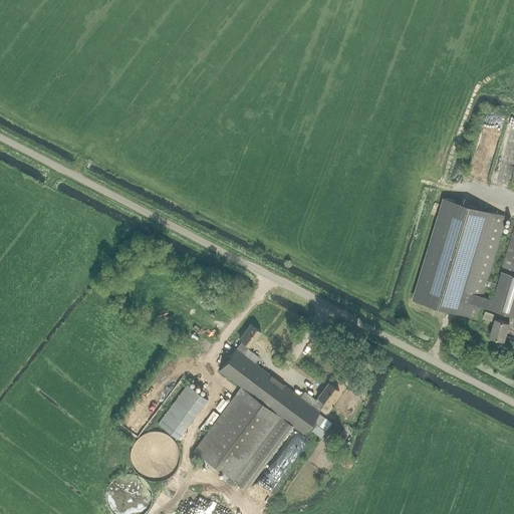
[(508,329),(513,330),(513,229),(498,284),(488,281),(506,217),(445,199),(415,300),(477,318),(480,306),(511,315),(509,323),(496,319),(491,336),(505,340),(508,329)]
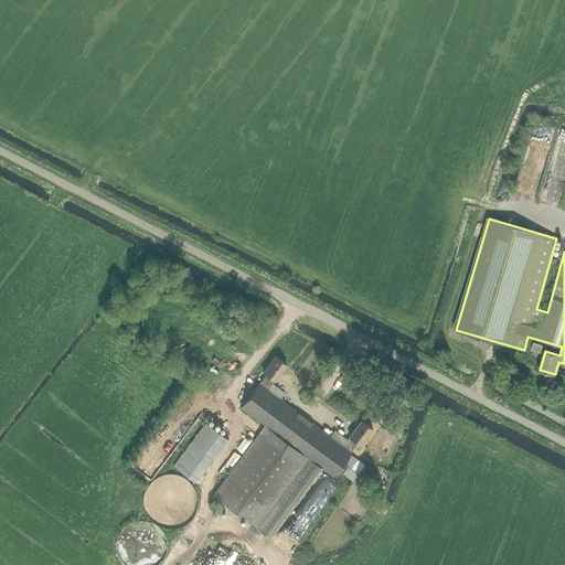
[(266,375),(259,384),(241,408),(265,426),(213,496),(225,504),(228,508),(235,512),(305,418),(279,400),(285,393),(273,384),(275,381),(275,382),(287,365),(275,356),(268,366),(267,366),(264,371),(265,371),(263,373),(266,375)]
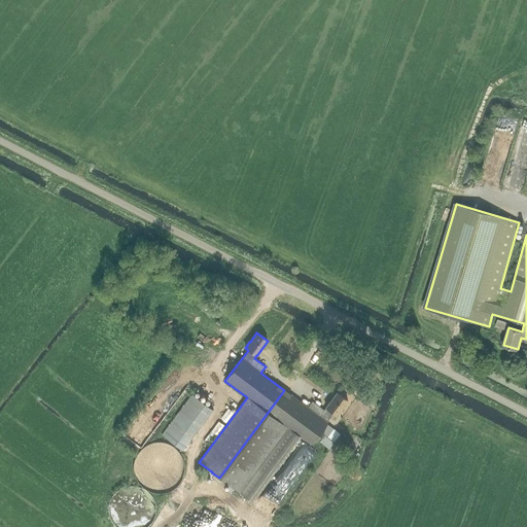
[(483,349),(485,345),(470,340),(468,345),(483,349)]
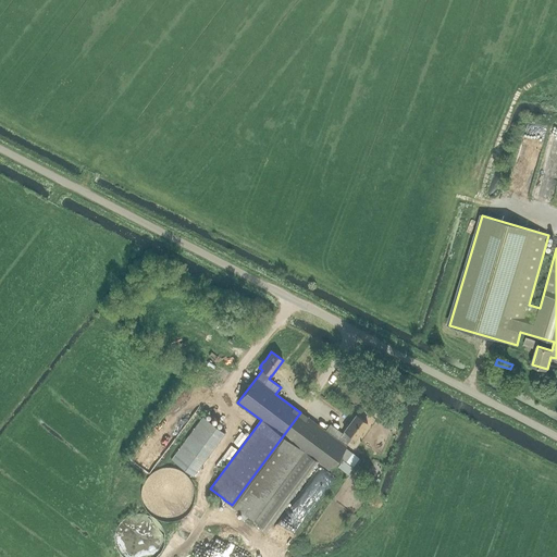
[(356,416),(344,431),(345,431),(343,434),(331,424),(325,431),(300,412),(232,505),(242,512),(247,517),(262,528),(313,459),(329,470),(346,447),(346,446),(353,437),(356,440),(357,438),(358,438),(361,434),(360,434),(368,424),(356,416)]
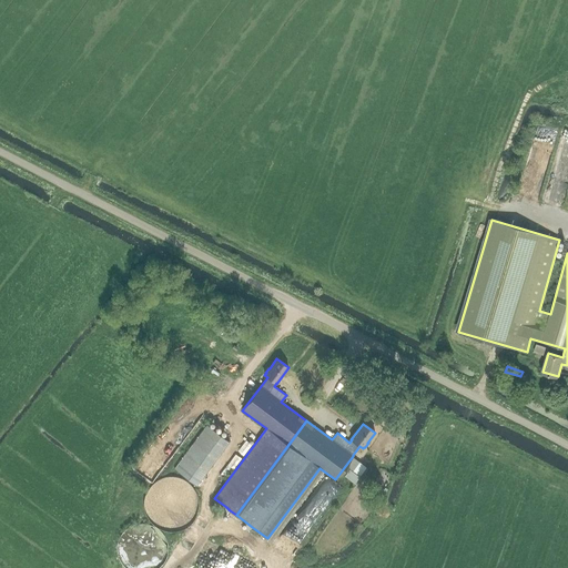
[(174,468),(196,485),(229,442),(206,425),(174,468)]
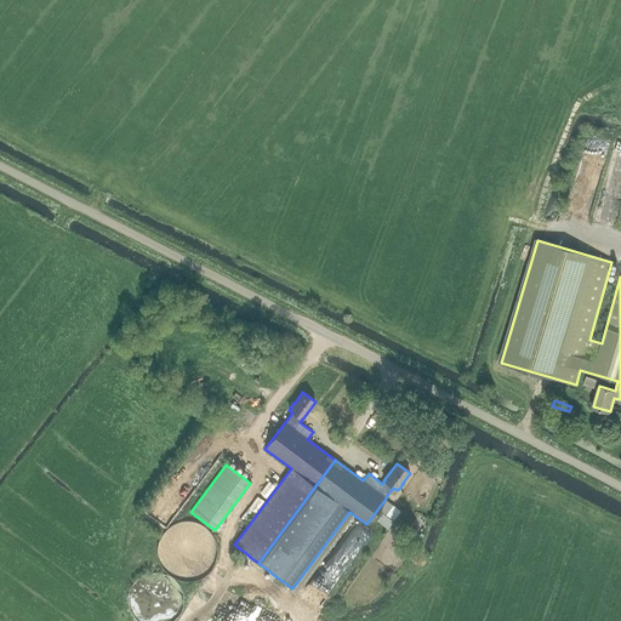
[(377,520),(388,529),(393,522),(382,513),(377,520)]
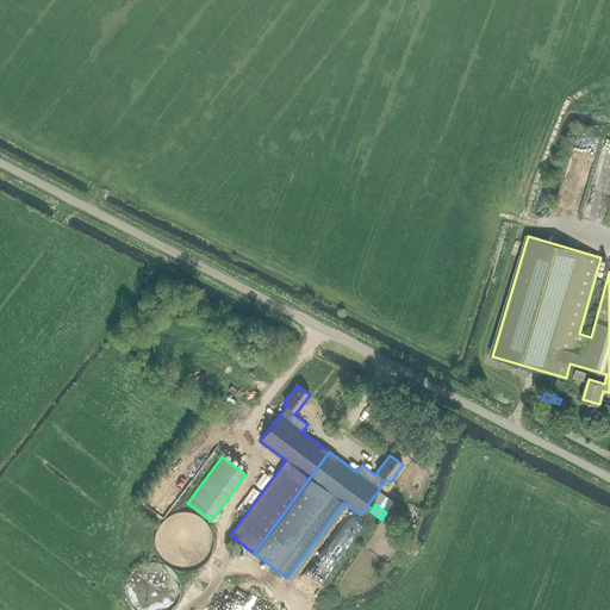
[(197,526),(194,524),(192,522),(188,521),(186,520),(182,520),(179,520),(175,520),(173,521),(169,522),(167,524),(165,526),(162,528),(160,531),(159,534),(157,537),(157,541),(157,543),(157,547),(159,551),(160,553),(162,556),(165,559),(167,561),(169,562),(173,564),(175,565),(179,565),(182,565),(185,565),(188,564),(192,562),(194,561),(197,559),(199,556),(200,553),(203,551),(203,547),(204,545),(204,541),(203,537),(203,534),(200,531),(199,528),(197,526)]
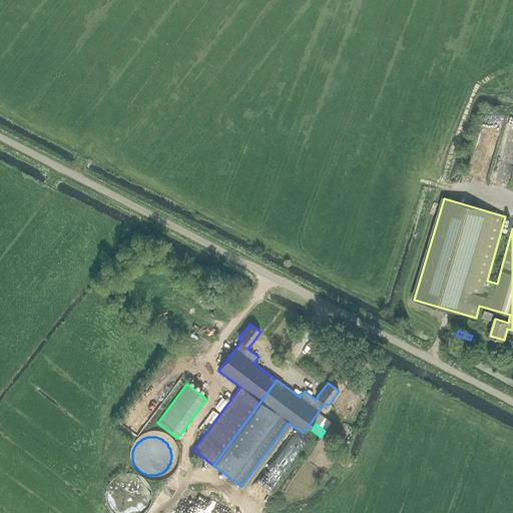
[(143,479),(141,477),(138,475),(136,474),(133,473),(130,472),(127,472),(124,472),(121,473),(118,474),(115,475),(113,477),(111,479),(109,481),(107,484),(106,486),(105,489),(104,492),(104,495),(104,498),(105,501),(106,504),(107,507),(109,509),(111,511),(112,512),(141,512),(143,511),(145,509),(147,506),(148,504),(149,501),(150,498),(150,495),(150,492),(149,489),(148,486),(147,483),(145,481),(143,479)]
